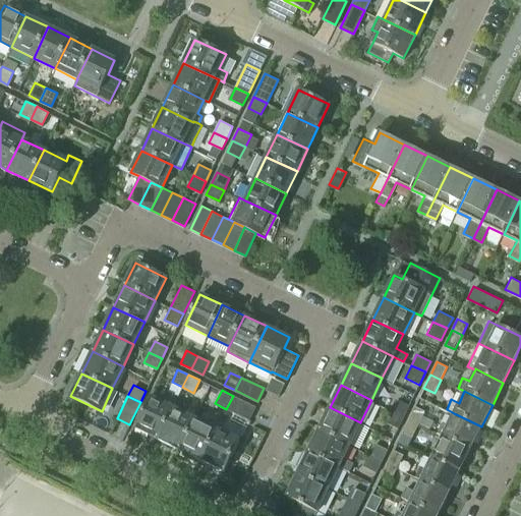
[(172,407),(175,401),(164,396),(161,401),(150,396),(135,427),(158,438),(173,407),(172,407)]
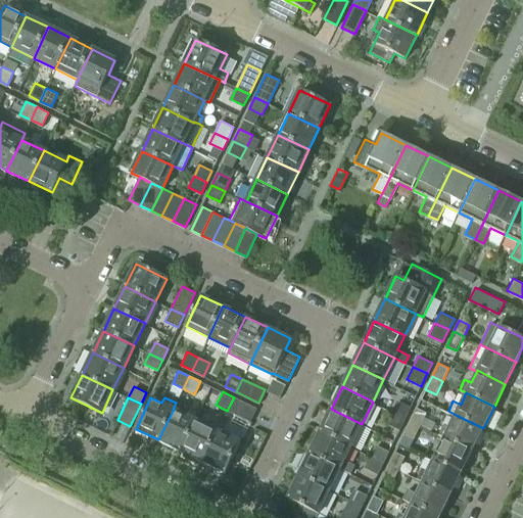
[(249,421),(256,408),(234,397),(227,411),(249,421)]
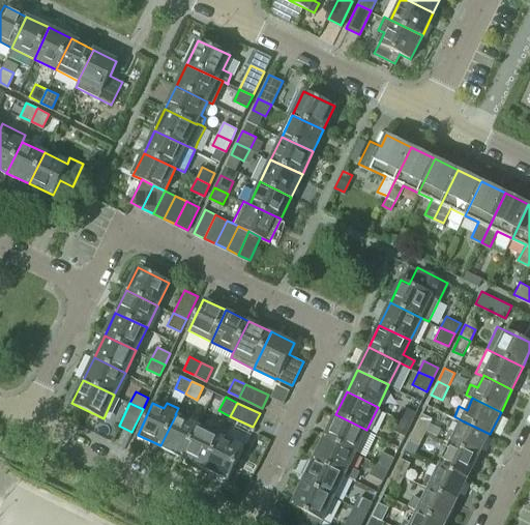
[(411,424),(416,412),(402,405),(396,416),(411,424)]
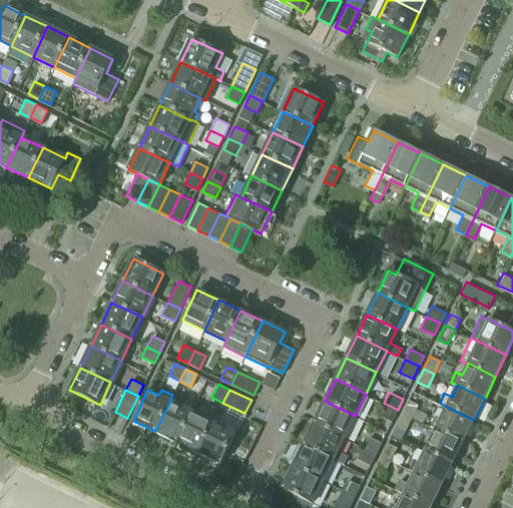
[(413,416),(419,404),(409,399),(403,411),(413,416)]
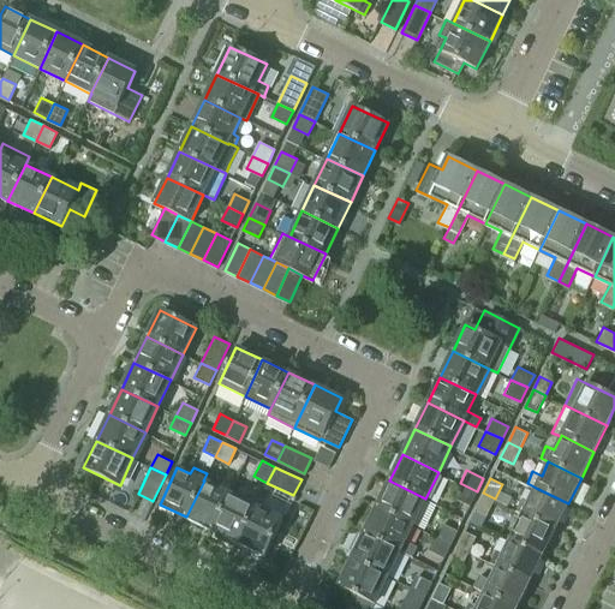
[(213,530),(230,494),(204,481),(186,517),(213,530)]
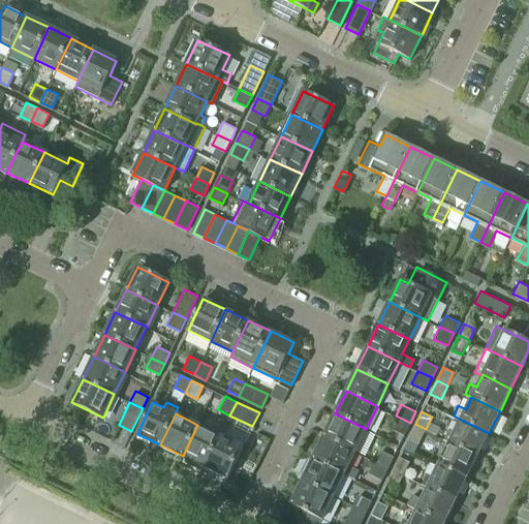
[(355,451),(366,429),(335,413),(324,436),(355,451)]
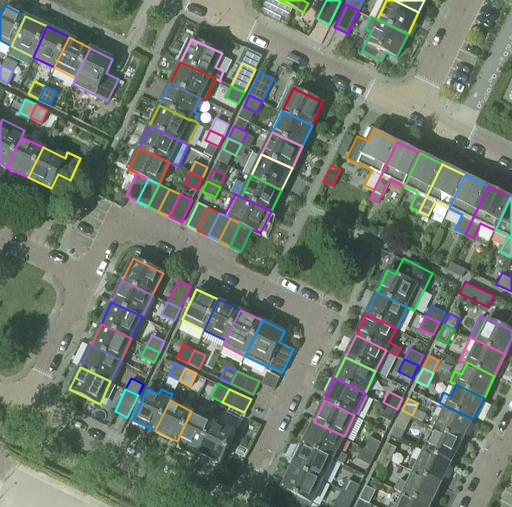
[(391,420),(397,409),(383,402),(377,414),(391,420)]
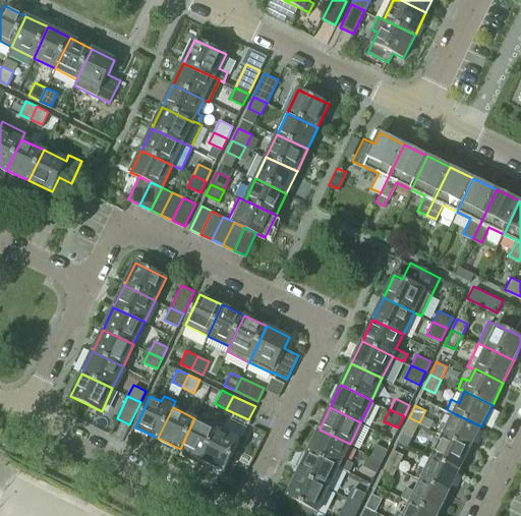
[(437,432),(444,435),(471,449),(481,426),(454,413),(449,424),(442,421),(437,432)]
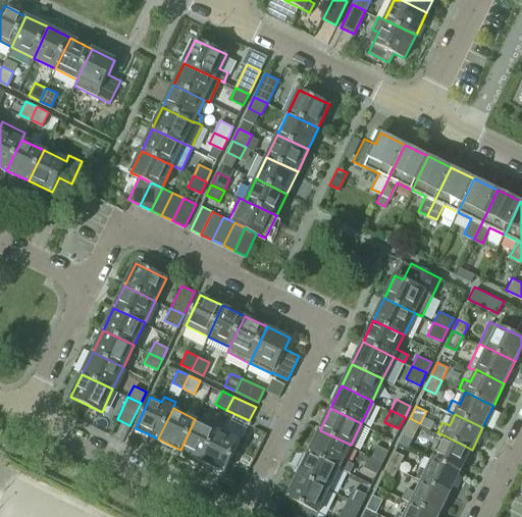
[(413,437),(420,423),(410,418),(403,432),(413,437)]
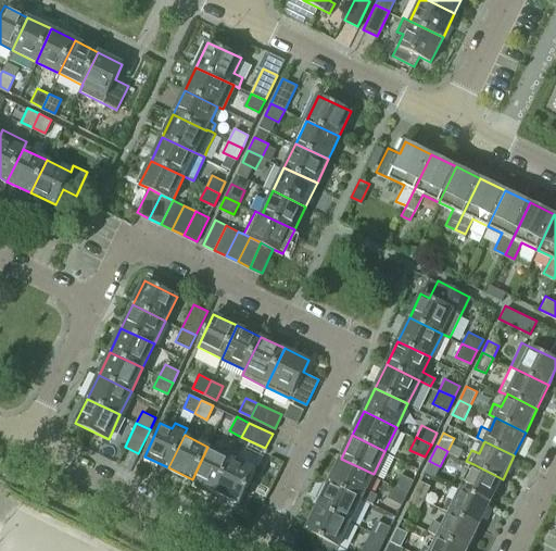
[(216,490),(231,458),(207,447),(192,479),(216,490)]
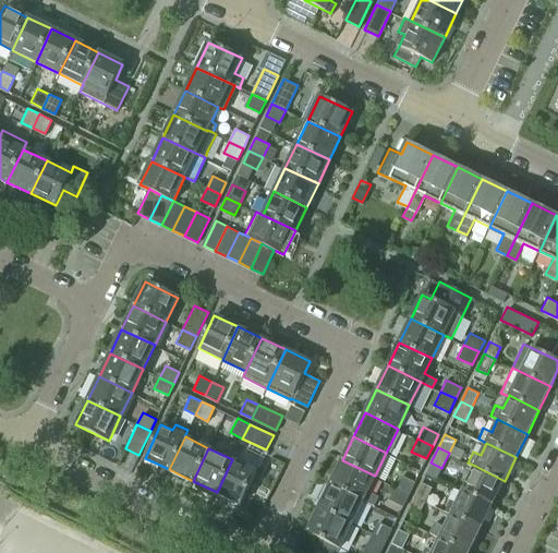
[(241,504),(256,471),(232,459),(217,492),(241,504)]
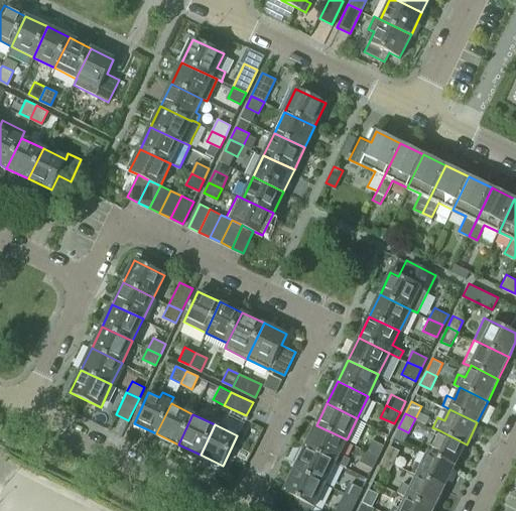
[(345,467),(349,459),(340,454),(347,439),(316,425),(305,446),(336,462),(345,467)]
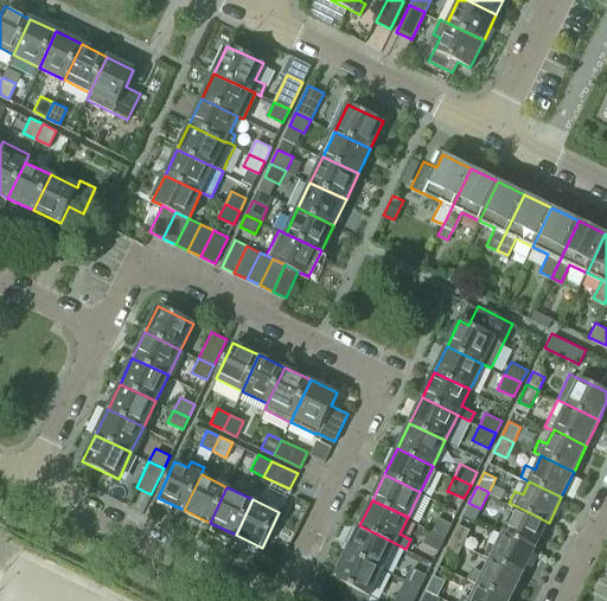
[(536,549),(549,523),(517,506),(504,532),(536,549)]
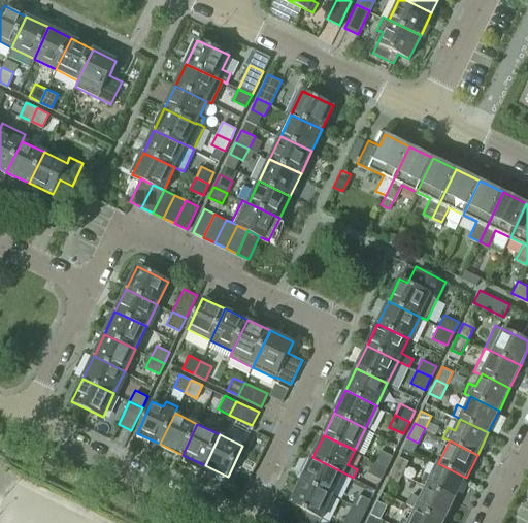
[(388,465),(393,455),(378,448),(373,459),(388,465)]
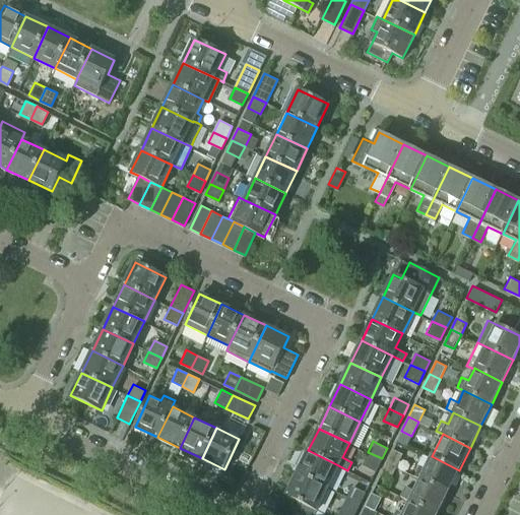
[(397,466),(403,453),(393,448),(387,461),(397,466)]
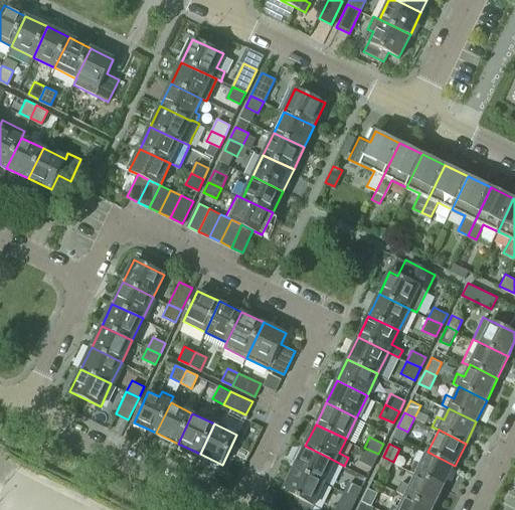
[(325,483),(335,461),(305,446),(295,468),(325,483)]
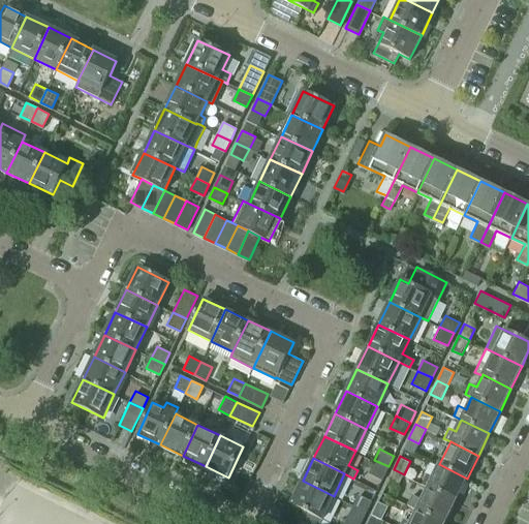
[(381,480),(389,466),(374,460),(368,472),(381,480)]
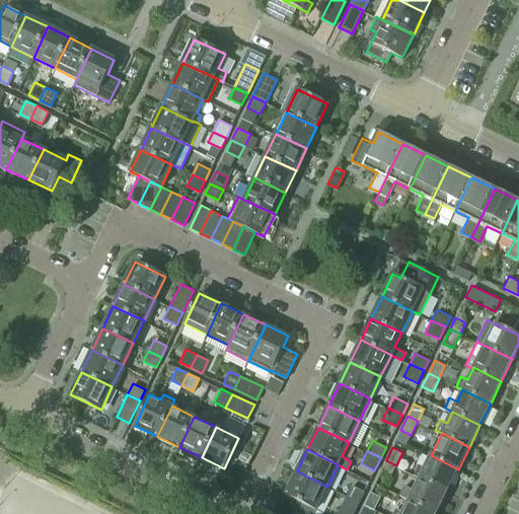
[(414,473),(421,476),(448,491),(458,469),(431,455),(425,467),(418,463),(414,473)]
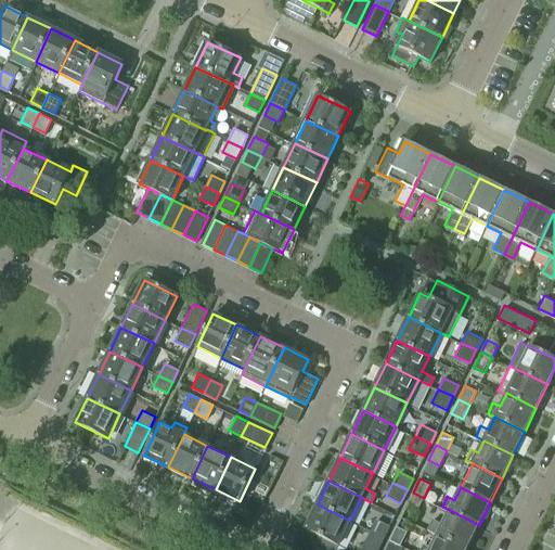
[(416,512),(424,498),(413,493),(405,507),(416,512)]
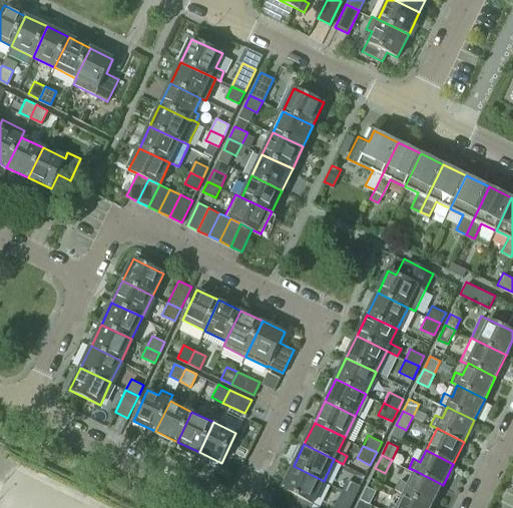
[(298,507),(310,507),(324,481),(294,466),(283,488),(295,494),(290,504),(298,507)]
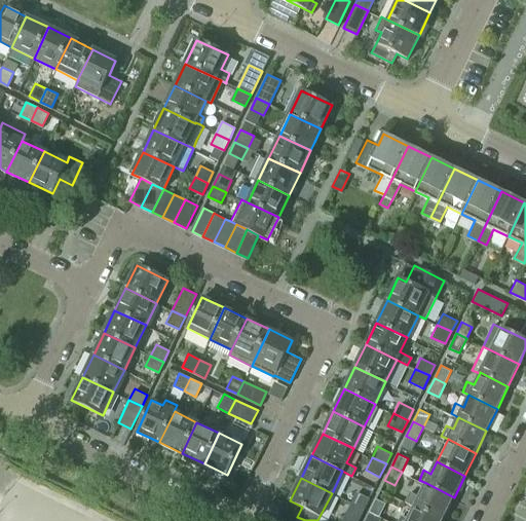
[(405,501),(415,507),(415,506),(444,520),(454,497),(426,483),(420,495),(410,490),(405,501)]
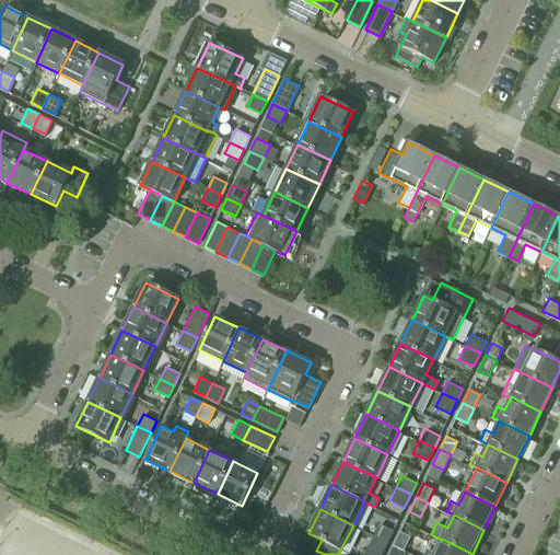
[(387,542),(394,530),(378,522),(373,534),(387,542)]
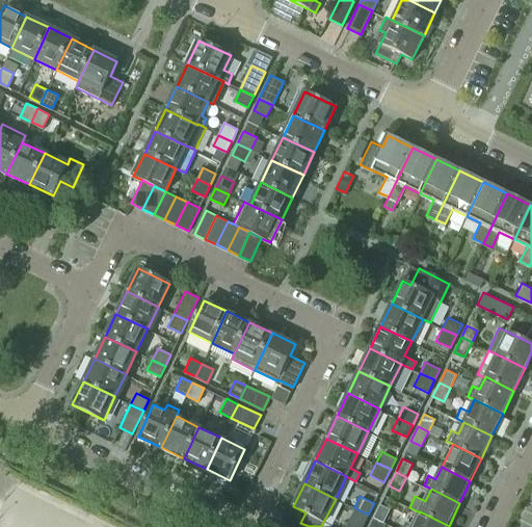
[(384,522),(391,508),(380,503),(373,517),(384,522)]
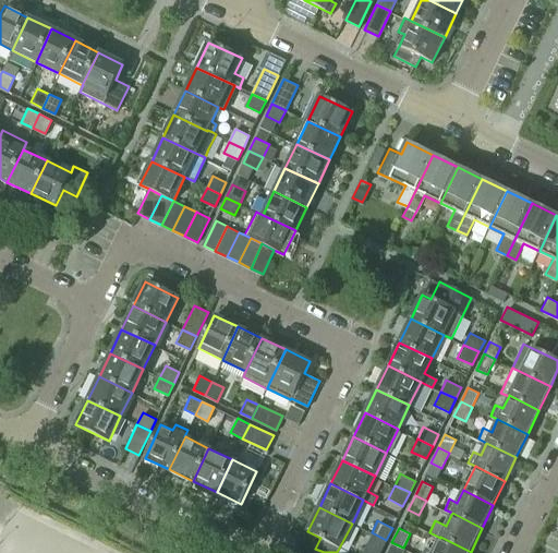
[(379,552),(386,540),(372,532),(361,552),(379,552)]
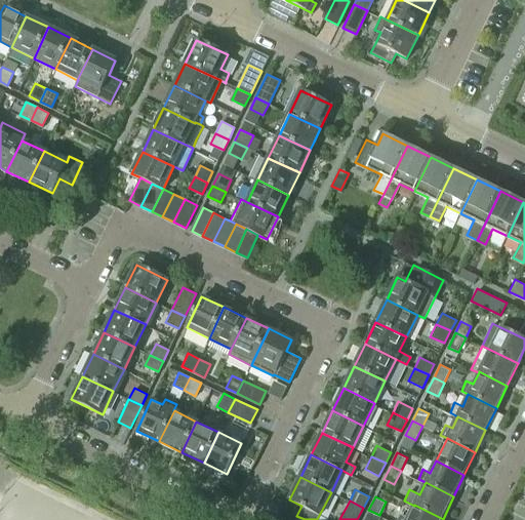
[(441,519),(443,519),(414,505),(414,506),(408,517),(400,513),(396,519),(441,519)]
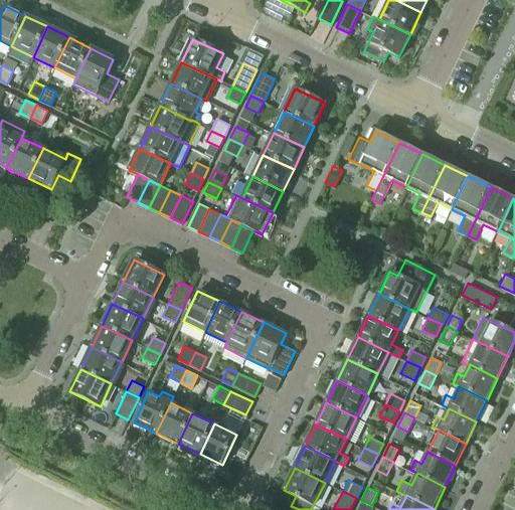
[(372,505),(361,500),(356,509),(372,509),(374,506),(372,505)]
